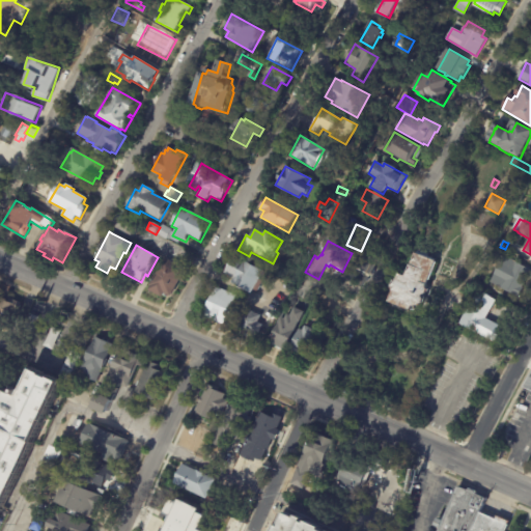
[(428,286),(420,311),(390,300),(394,289),(392,285),(394,280),(398,278),(400,273),(407,275),(415,252),(437,260),(429,280),(428,279),(426,285),(428,286)]
